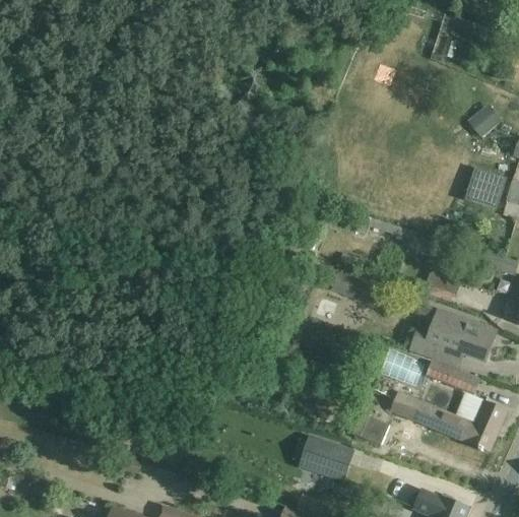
[(451,57),(456,42),(446,39),(444,44),(437,42),(434,52),(451,57)]
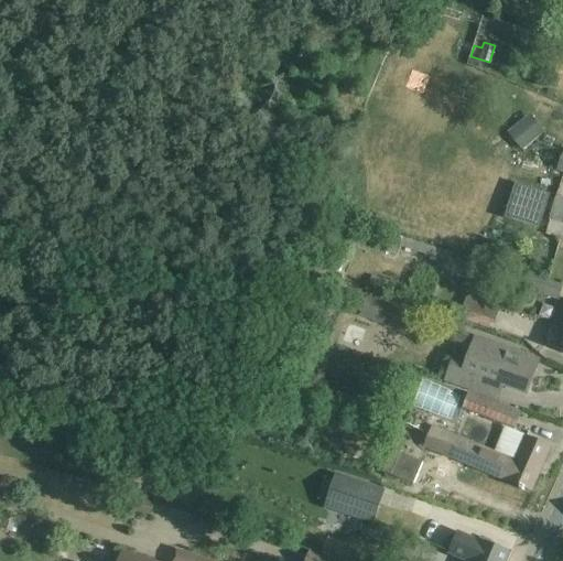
[(532,76),(536,67),(524,64),(522,73),(532,76)]
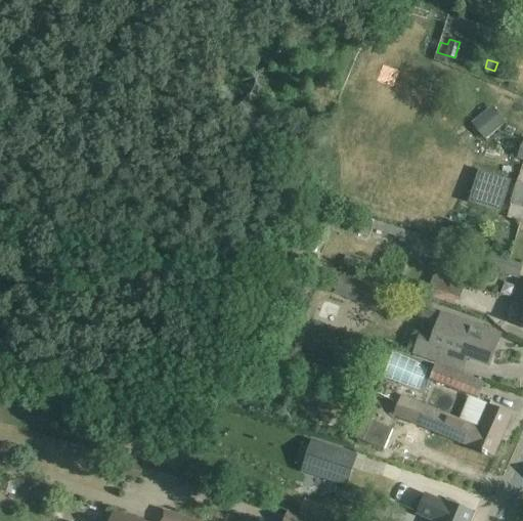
[(485,138),(506,121),(492,104),(472,121),(485,138)]
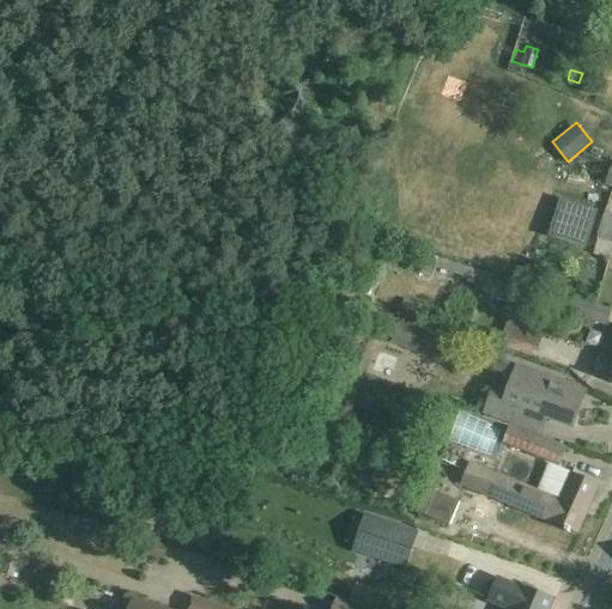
[(547,235),(585,247),(597,209),(559,198),(547,235)]
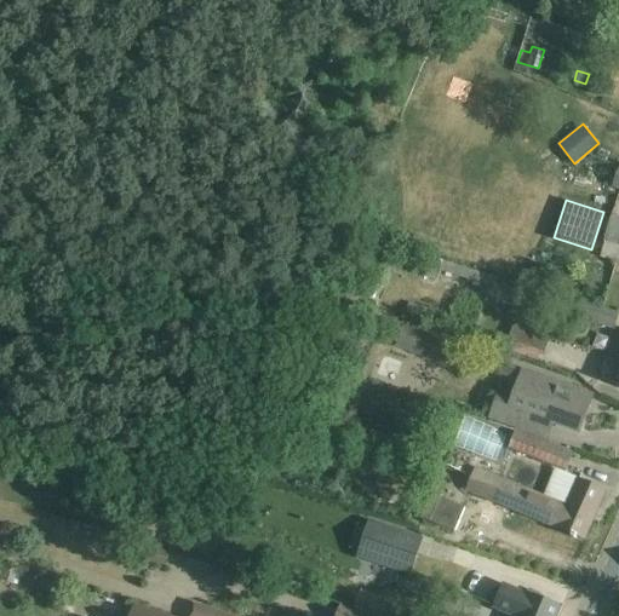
[(600,254),(618,258),(618,218),(609,216),(600,254)]
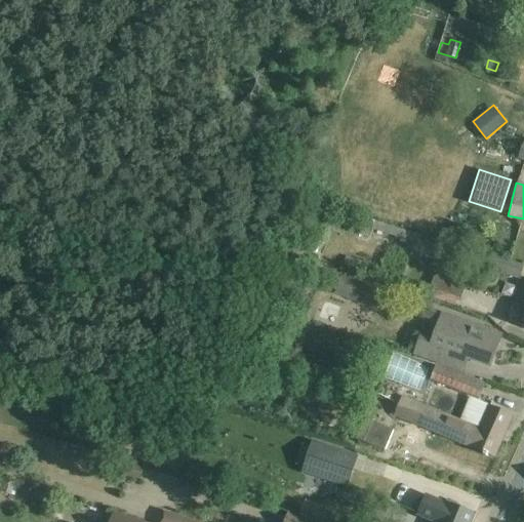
[(311,231),(305,249),(310,251),(316,253),(327,223),(332,219),(360,228),(358,233),(366,235),(369,236),(370,236),(372,228),(414,241),(414,240),(416,233),(363,216),(362,219),(361,219),(320,206),(319,207),(311,231)]
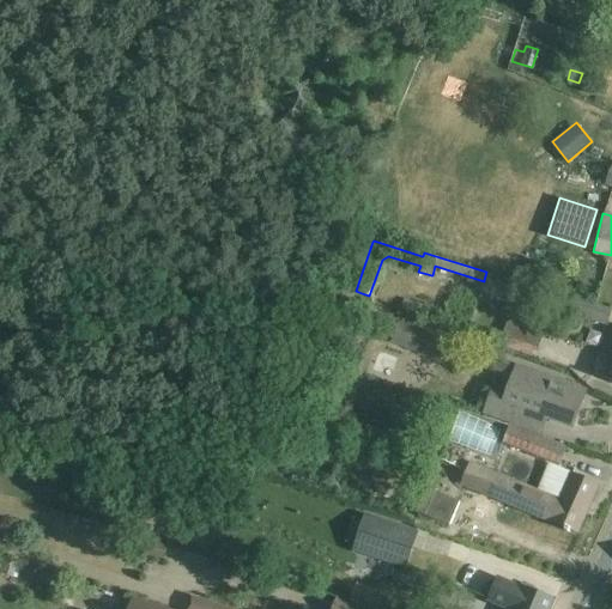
[(611,308),(563,292),(557,310),(606,324),(611,308)]
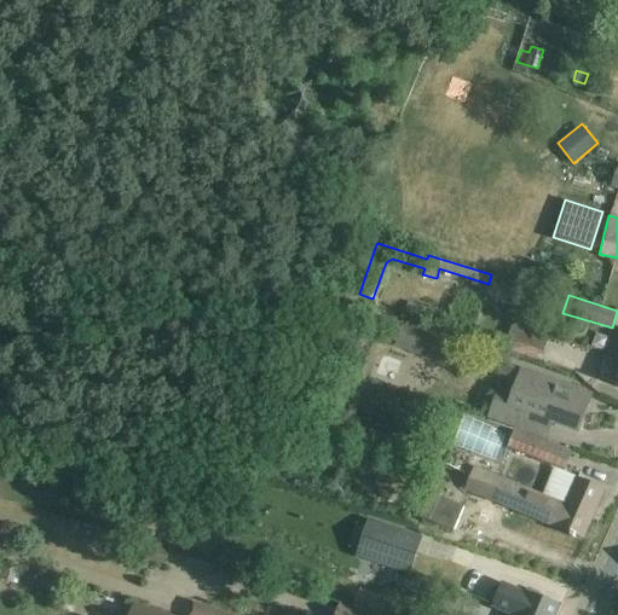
[(427,306),(406,300),(404,308),(425,315),(427,306)]
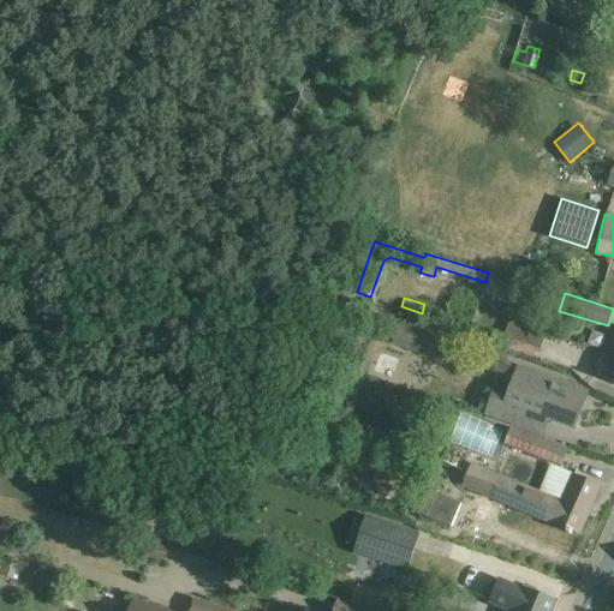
[(422,313),(434,317),(436,307),(424,304),(422,313)]
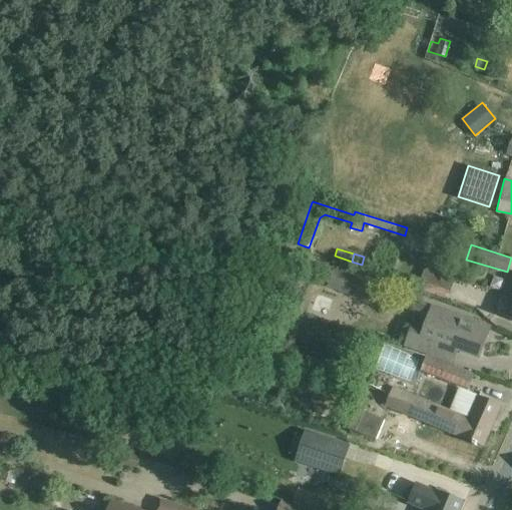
[(354,296),(361,278),(333,267),(326,286),(354,296)]
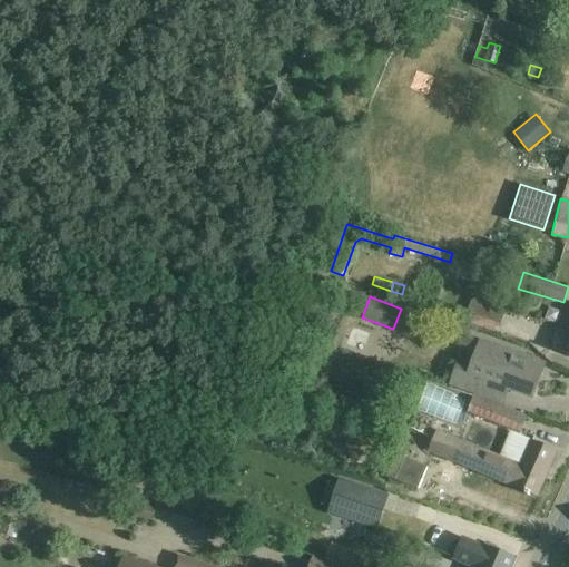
[(471,297),(468,311),(499,321),(503,308),(471,297)]
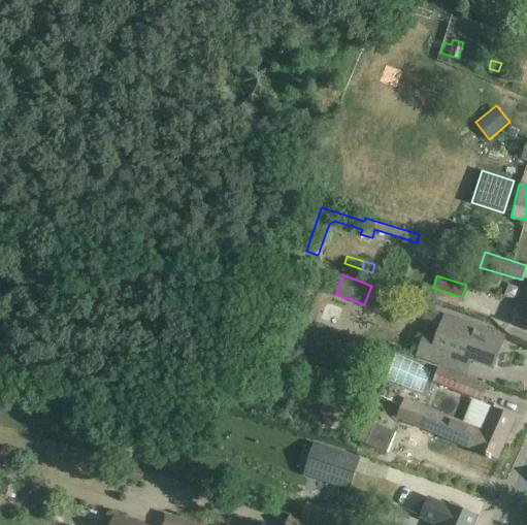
[(512,321),(526,327),(526,302),(521,300),(512,321)]
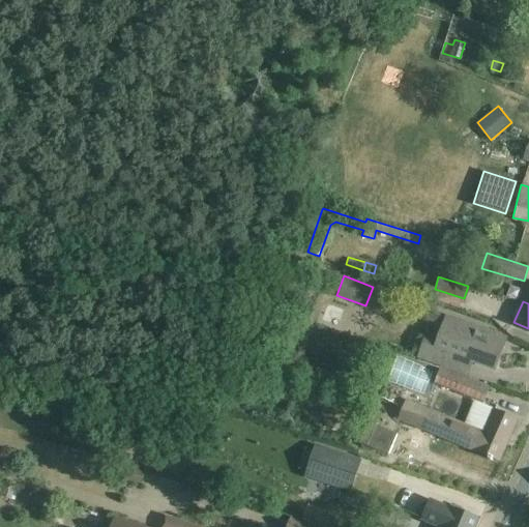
[(440,340),(429,335),(424,334),(416,355),(456,371),(462,355),(478,361),(496,369),(507,339),(449,317),(440,340)]
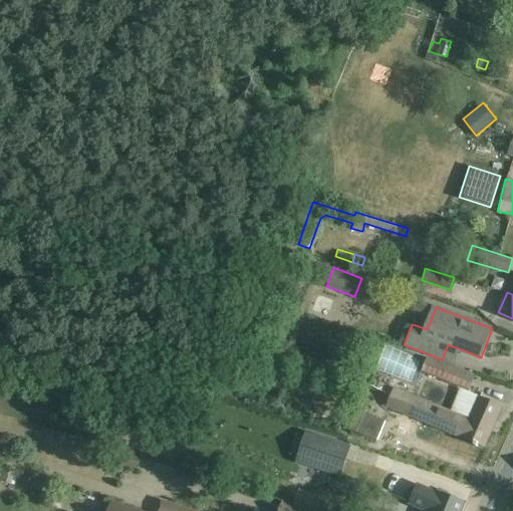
[(472,375),(426,355),(420,369),(466,390),(472,375)]
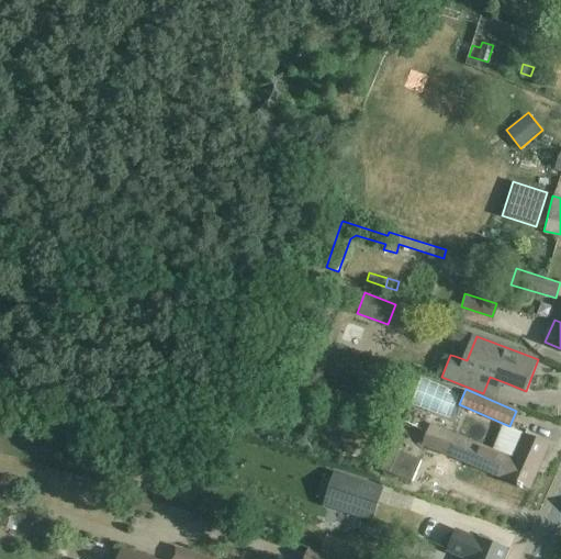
[(548,444),(528,435),(526,434),(515,457),(428,422),(419,443),(506,477),(528,487),(548,444)]
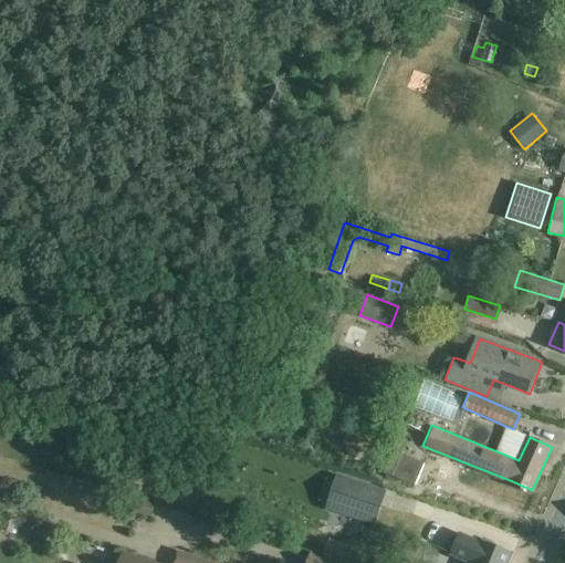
[(384,471),(391,475),(414,485),(424,462),(401,452),(394,449),(384,471)]
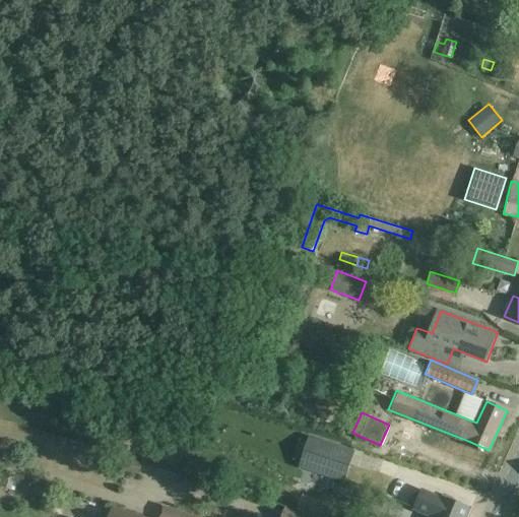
[(34,439),(39,445),(46,440),(42,434),(34,439)]
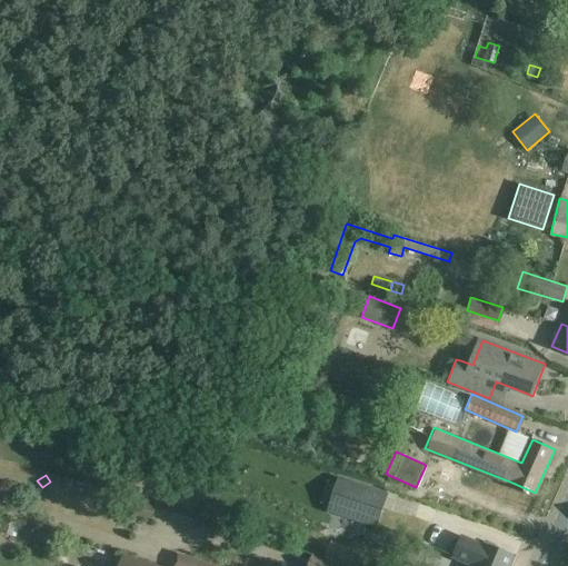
[(327,510),(376,527),(387,492),(339,475),(327,510)]
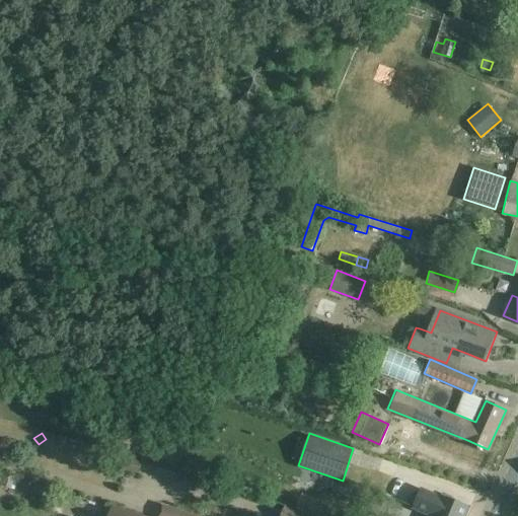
[(432,515),(464,515),(468,507),(450,499),(440,495),(440,497),(421,490),(414,508),(433,515),(432,515)]
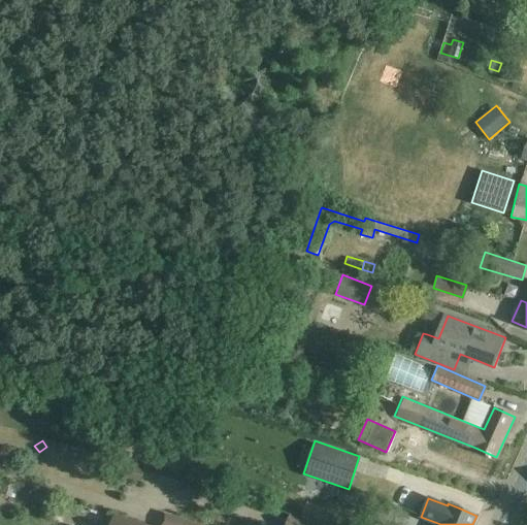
[(285,524),(329,524),(330,524),(290,512),(285,524)]
